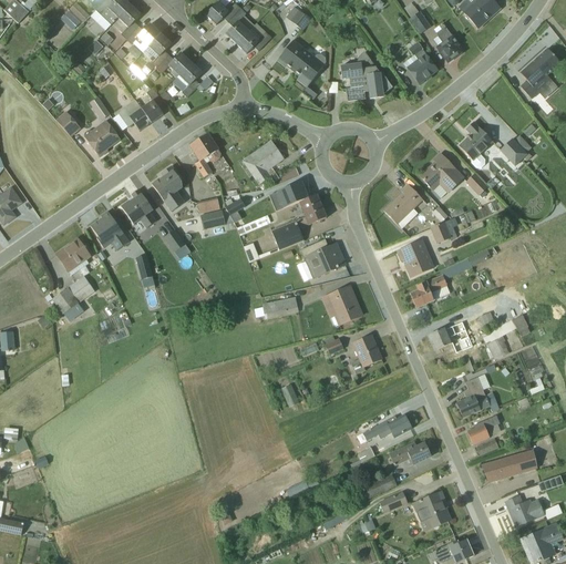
[(6,8),(20,20),(30,10),(19,0),(12,0),(6,8)]
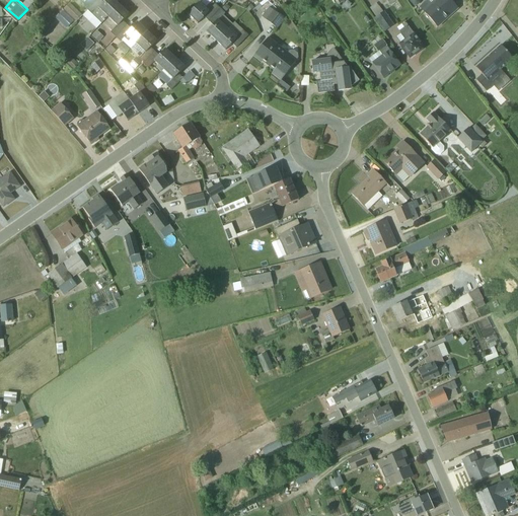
[(80,0),(84,3),(83,4),(88,9),(96,0),(80,0)]
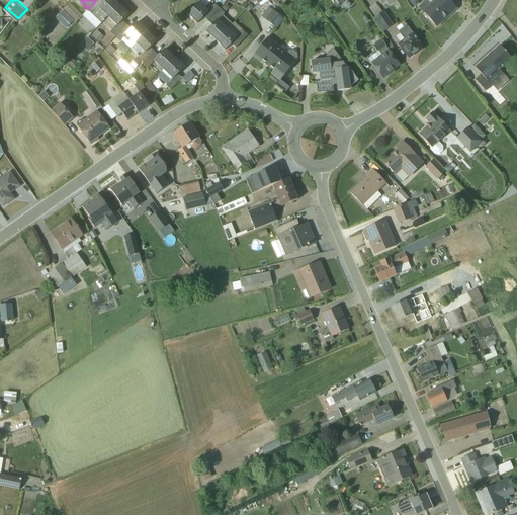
[(104,0),(103,1),(102,0),(96,0),(88,9),(82,14),(89,20),(95,14),(102,21),(119,3),(115,0),(104,0)]
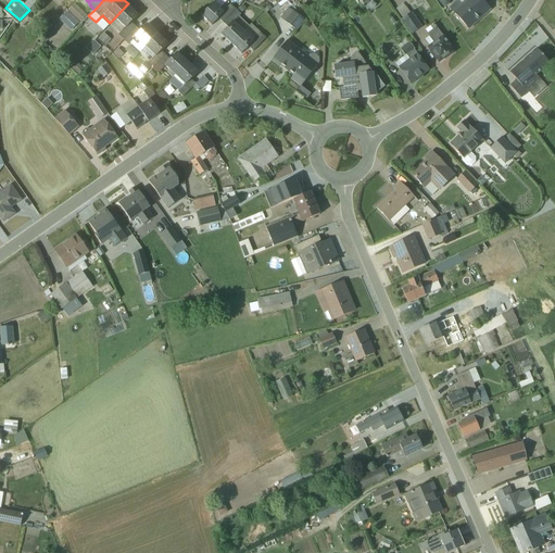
[(468,27),(491,7),(484,0),(454,0),(449,4),(468,27)]
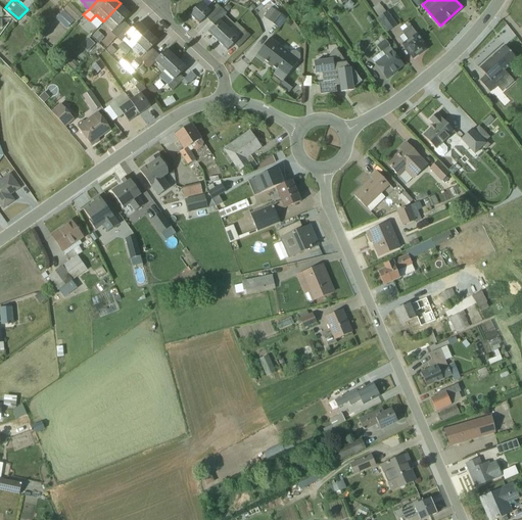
[(83,13),(70,1),(64,8),(77,19),(83,13)]
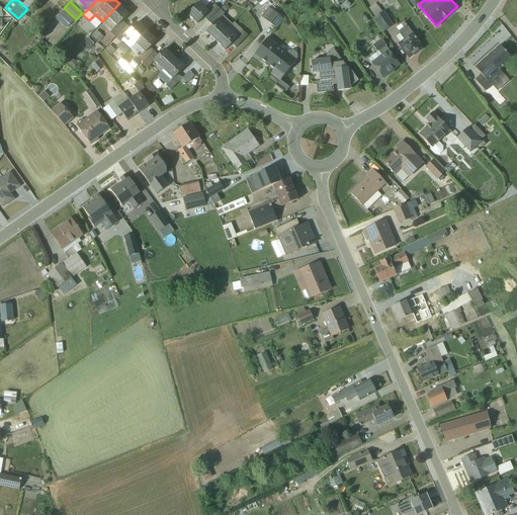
[(208,19),(220,7),(214,2),(208,9),(199,1),(188,12),(197,21),(204,15),(208,19)]
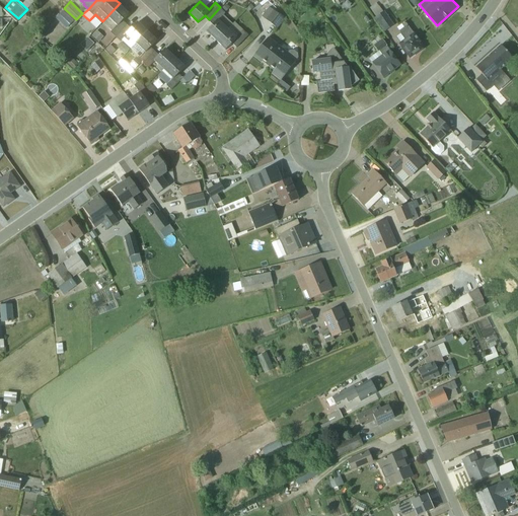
[(129,12),(120,3),(102,21),(112,29),(111,30),(116,35),(127,23),(122,18),(129,12)]
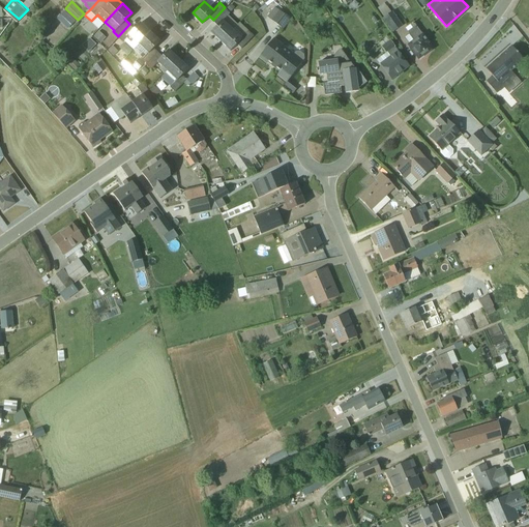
[(283,26),(291,18),(277,4),(269,12),(283,26)]
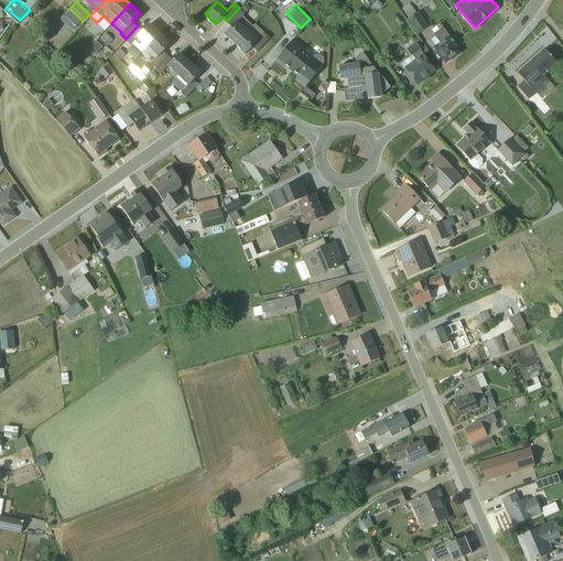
[(409,17),(408,18),(418,33),(429,25),(418,10),(417,11),(412,6),(404,10),(409,17)]
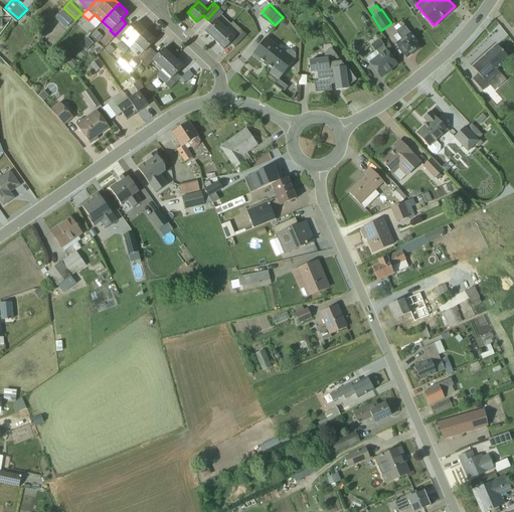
[(224,12),(218,7),(207,19),(211,23),(205,29),(215,38),(229,23),(231,21),(222,13),(224,12)]
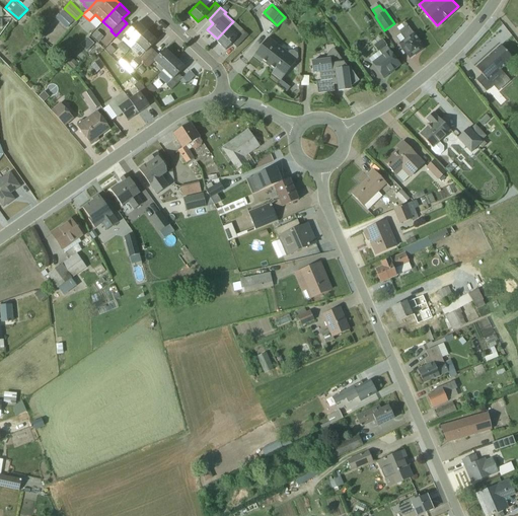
[(74,20),(63,9),(56,17),(67,27),(74,20)]
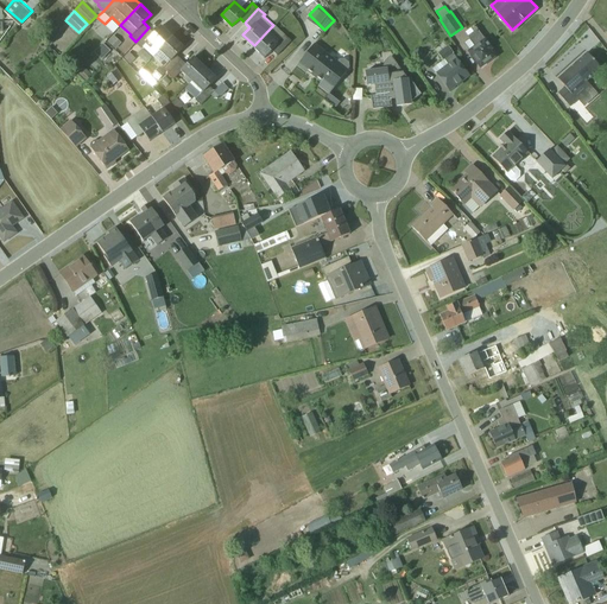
[(492,48),(474,24),(465,31),(469,37),(465,40),(470,48),(468,49),(480,65),(494,55),(489,49),(492,48)]
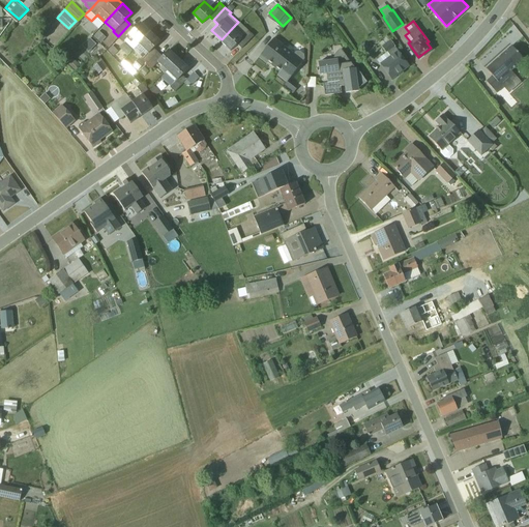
[(135,28),(129,24),(118,36),(123,40),(124,39),(134,48),(138,44),(150,31),(141,22),(135,28)]
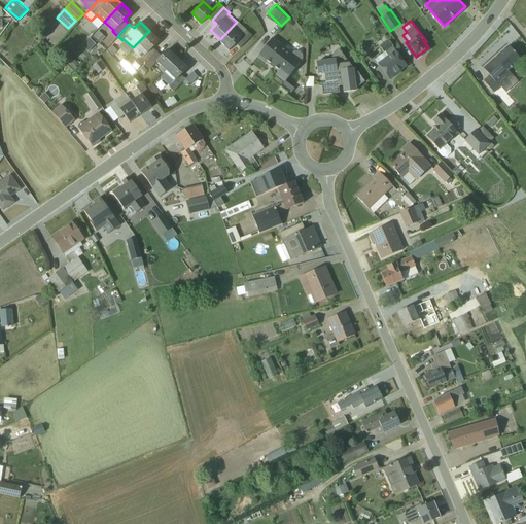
[(243,33),(235,24),(220,39),(230,48),(236,42),(241,46),(252,34),(247,29),(243,33)]
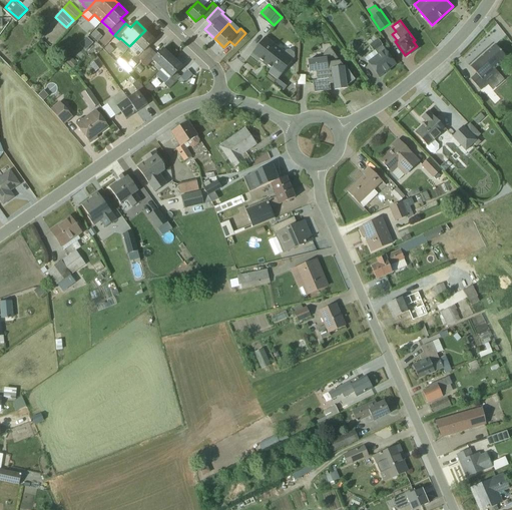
[(133,42),(142,51),(137,56),(142,61),(152,49),(148,45),(154,39),(145,30),(133,42)]
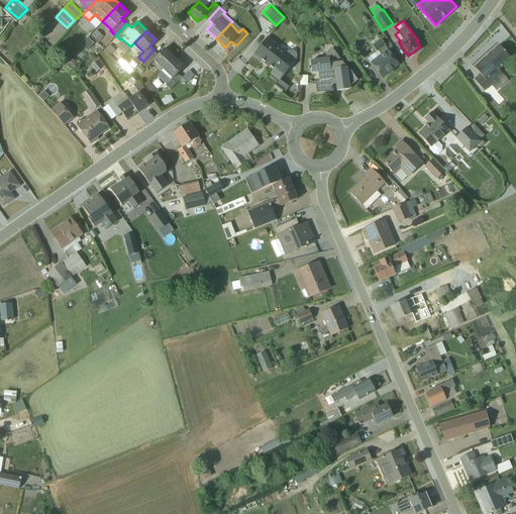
[(281,79),(297,58),(268,35),(252,55),(260,61),(261,59),(273,69),(271,71),(281,79)]
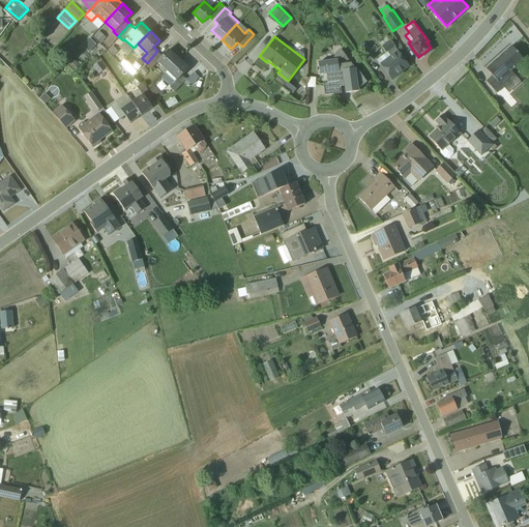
[(395,45),(390,38),(381,46),(386,52),(377,58),(391,77),(409,64),(394,46),(395,45)]
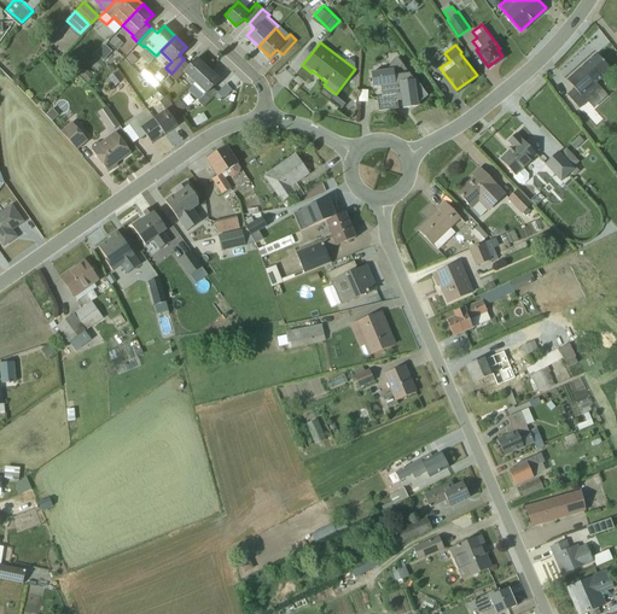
[(435,60),(425,48),(418,53),(428,65),(435,60)]
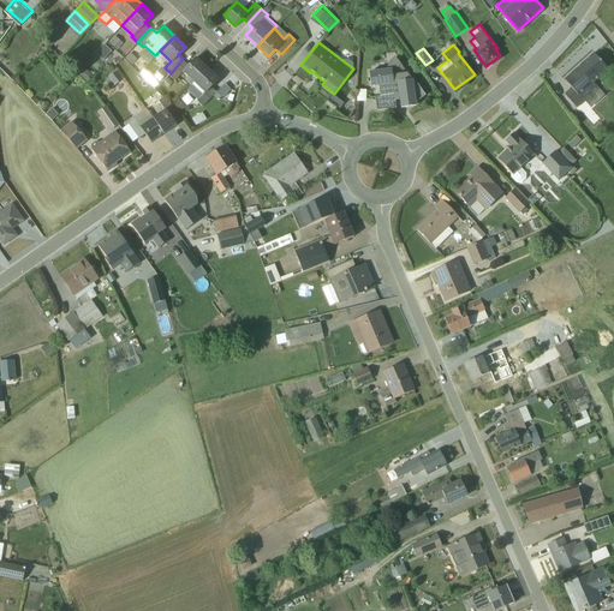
[(608,69),(594,52),(564,78),(572,87),(564,93),(576,106),(598,87),(594,81),(608,69)]
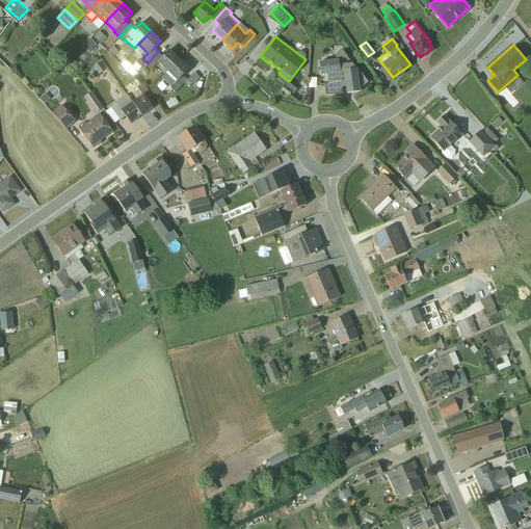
[(335,59),(319,61),(321,74),(328,73),(329,81),(325,82),(326,94),(343,91),(342,85),(346,85),(352,91),(354,90),(368,80),(360,69),(357,68),(342,48),(337,51),(335,55),(335,59)]
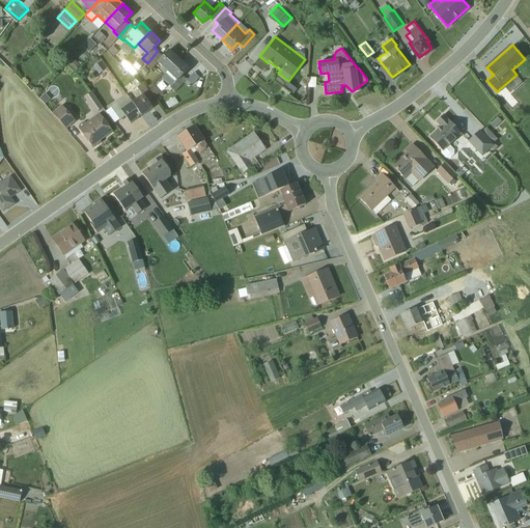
[(170,49),(163,56),(158,51),(147,63),(152,67),(158,61),(162,65),(160,67),(165,73),(179,58),(170,49)]
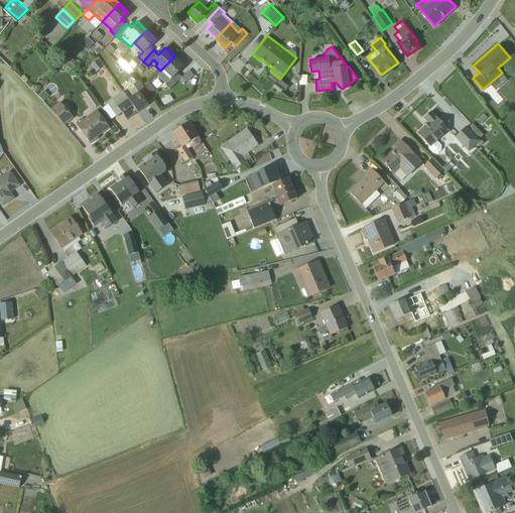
[(184,66),(174,56),(160,71),(157,74),(171,87),(181,77),(177,73),(184,66)]
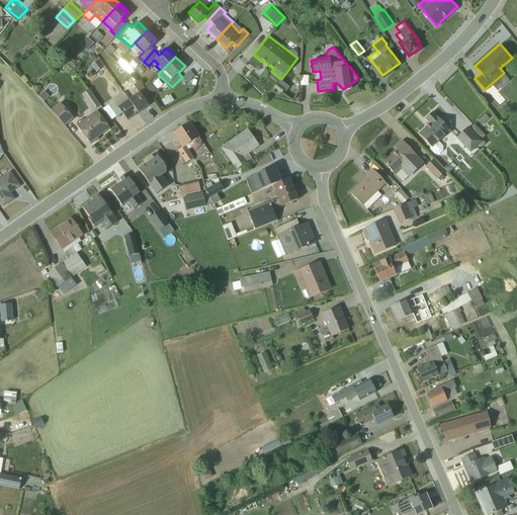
[(189,69),(182,77),(187,81),(194,73),(189,69)]
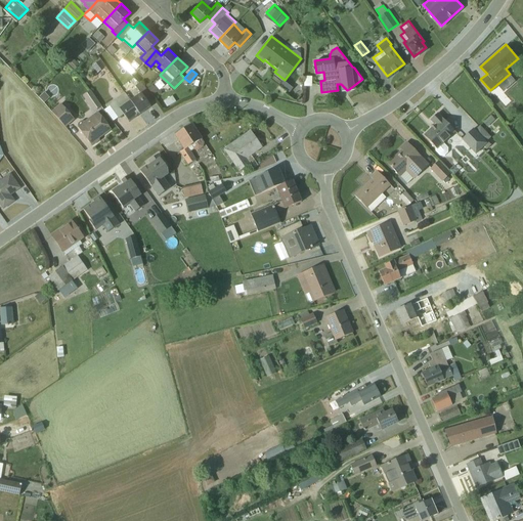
[(312,75),(305,75),(304,85),(312,85),(312,75)]
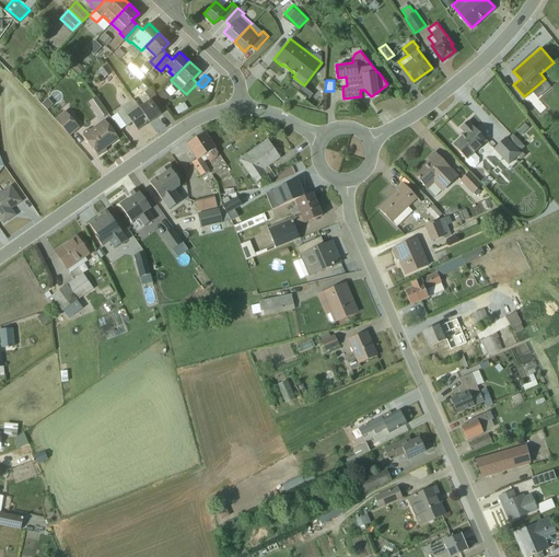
[(151,99),(140,106),(149,120),(162,112),(156,104),(161,101),(150,85),(144,90),(151,99)]
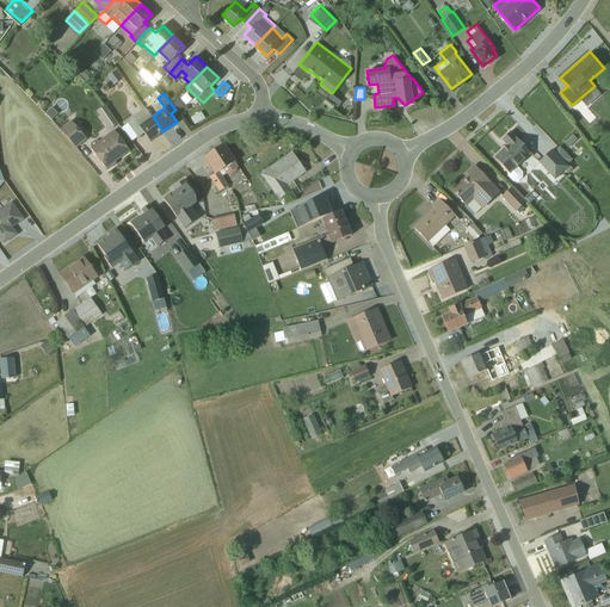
[(342,100),(332,93),(327,99),(338,106),(342,100)]
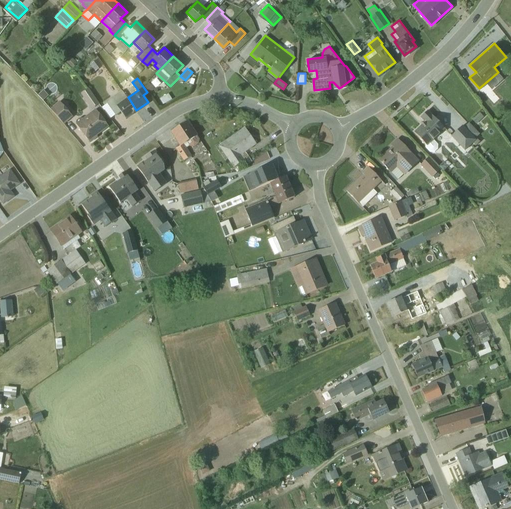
[(92,107),(101,102),(90,85),(82,90),(92,107)]
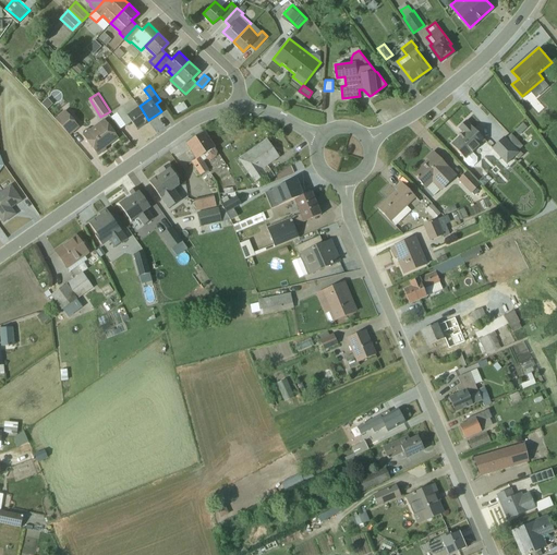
[(137,128),(148,120),(140,106),(133,98),(116,110),(117,111),(112,115),(120,125),(124,122),(126,124),(132,120),(137,128)]
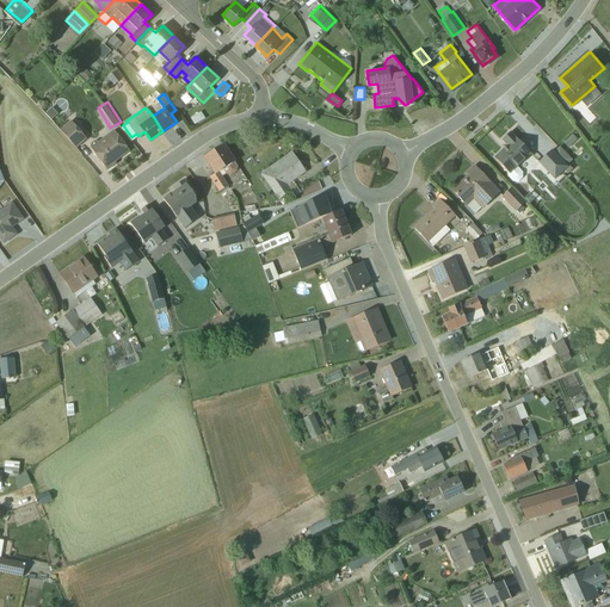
[(88,137),(71,118),(60,128),(78,147),(88,137)]
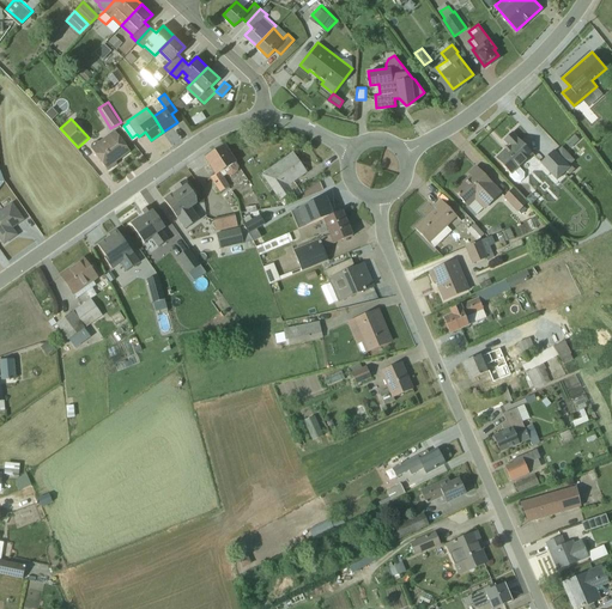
[(131,150),(114,129),(100,140),(91,147),(108,169),(117,162),(114,158),(119,154),(121,157),(131,150)]
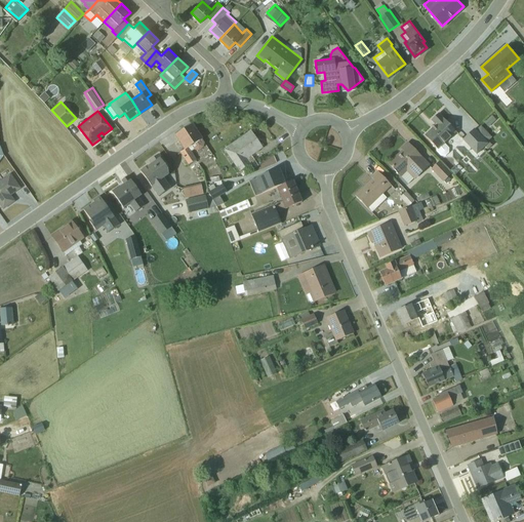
[(444,142),(456,130),(439,112),(431,119),(435,124),(425,134),(437,147),(436,149),(441,154),(446,154),(449,151),(449,147),(444,142)]
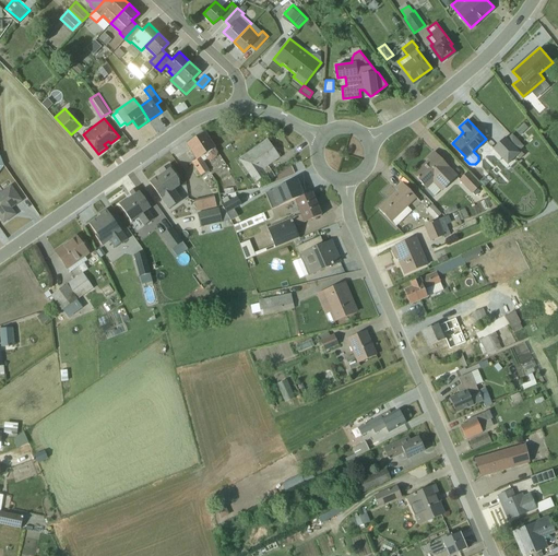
[(527,126),(523,121),(515,129),(520,133),(527,126)]
